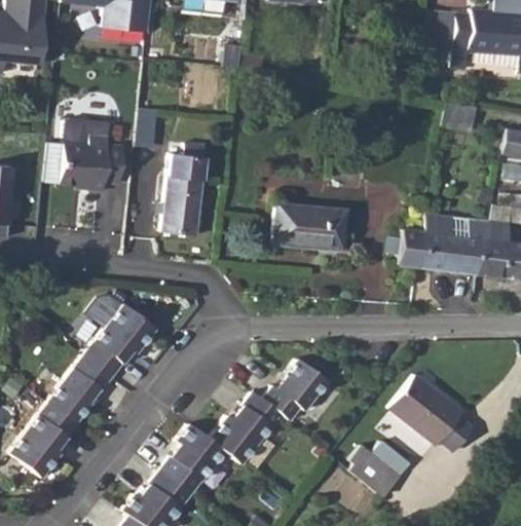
[(0,73),(4,74),(6,61),(41,65),(47,0),(8,0),(7,16),(3,20),(0,19),(0,73)]
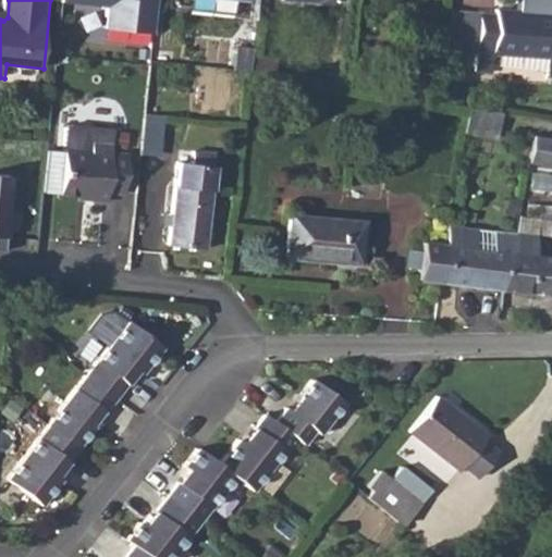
[(158,31),(161,0),(71,0),(114,4),(112,26),(158,31)]
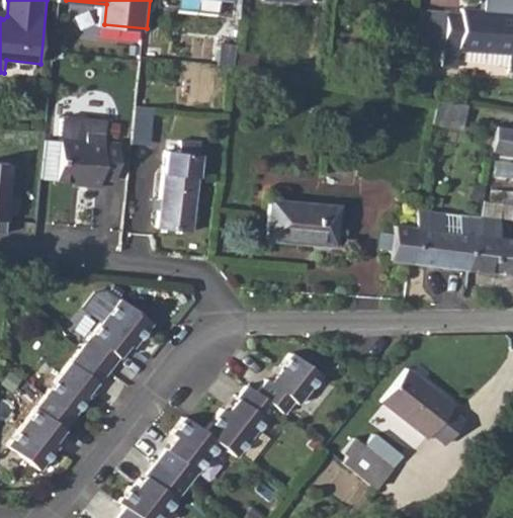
[(453,51),(452,69),(465,70),(466,52),(512,55),(512,0),(493,0),(492,12),(469,11),(468,15),(454,14),(454,20),(453,51)]
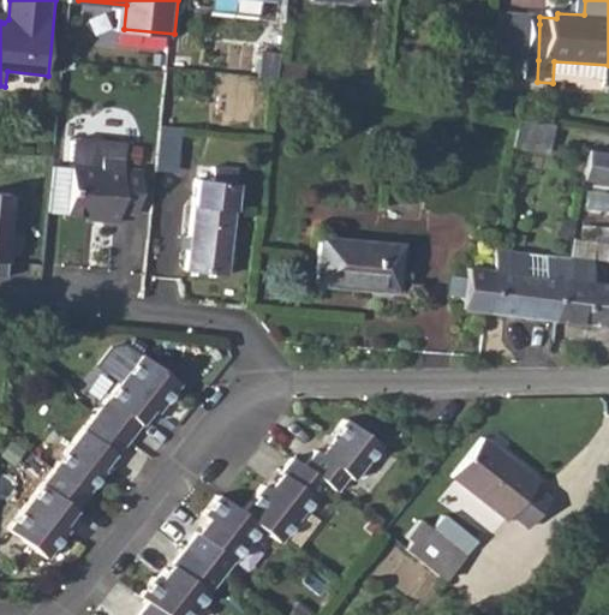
[(538,60),(539,24),(495,21),(493,58),(538,60)]
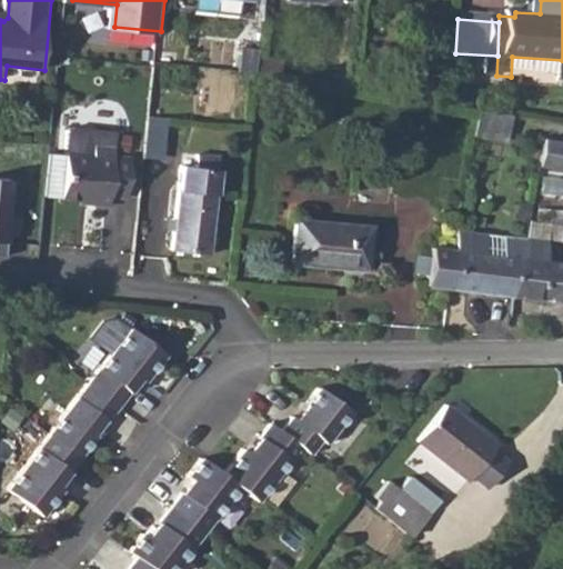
[(259,60),(258,76),(272,78),(273,61),(259,60)]
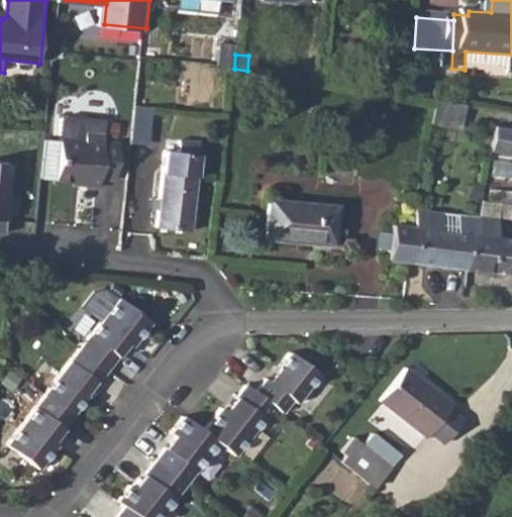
[(329,72),(328,82),(343,83),(344,73),(329,72)]
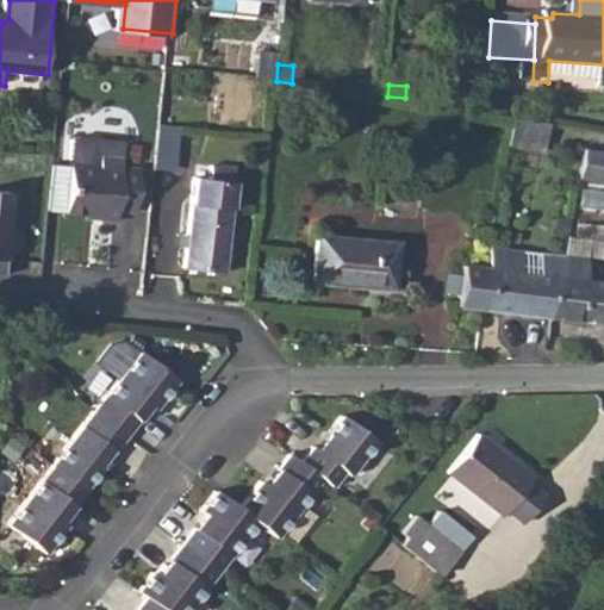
[(514,135),(511,147),(547,153),(552,125),(516,119),(514,135)]
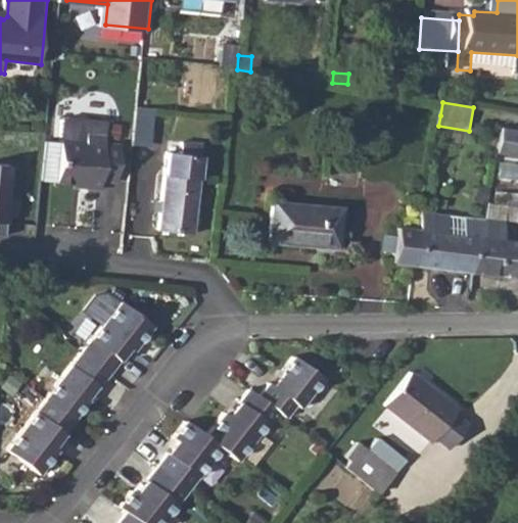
[(138,110),(134,146),(151,147),(154,111),(138,110)]
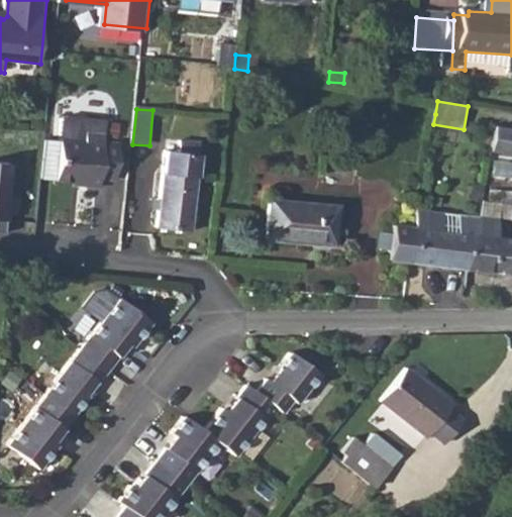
[(86,184),(99,185),(105,126),(88,124),(86,140),(62,138),(58,178),(87,181),(86,184)]
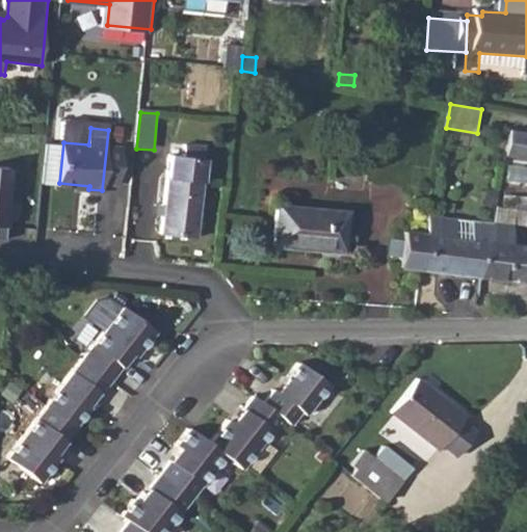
[(108,130),(102,190),(106,190),(106,179),(120,180),(123,139),(110,138),(110,131),(108,130)]
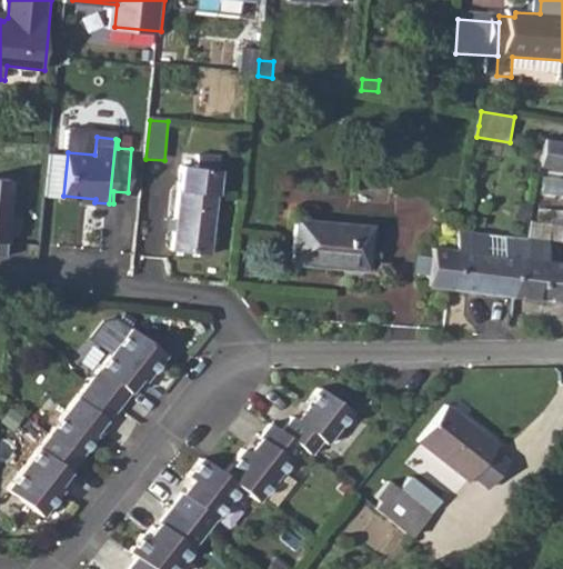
[(562,143),(552,142),(548,168),(562,169),(562,143)]
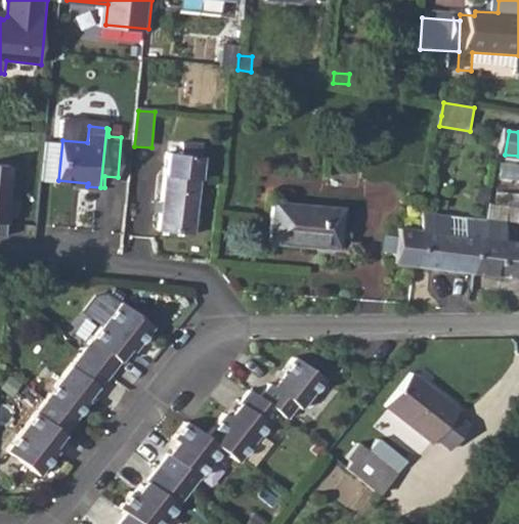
[(171,154),(162,232),(195,235),(204,154),(205,146),(185,144),(184,156),(171,154)]
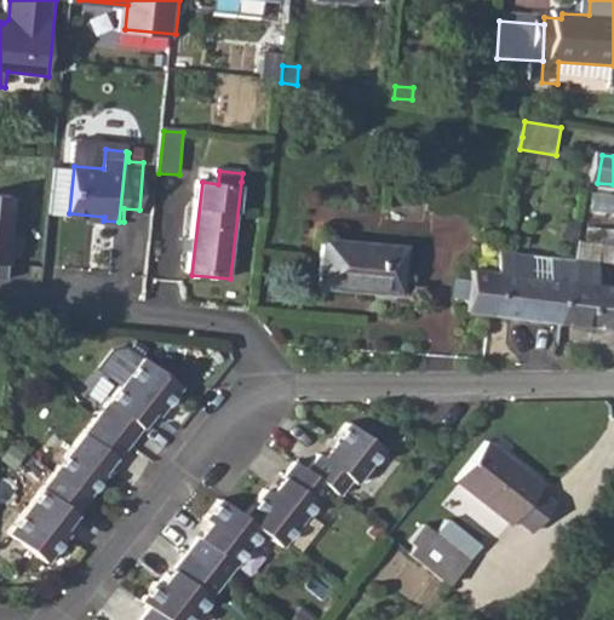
[(0,275),(10,276),(18,193),(0,190),(0,275)]
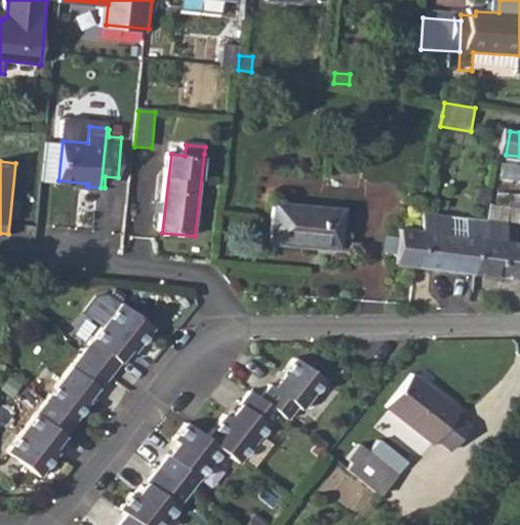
[(498,213),(519,219),(519,197),(505,193),(498,213)]
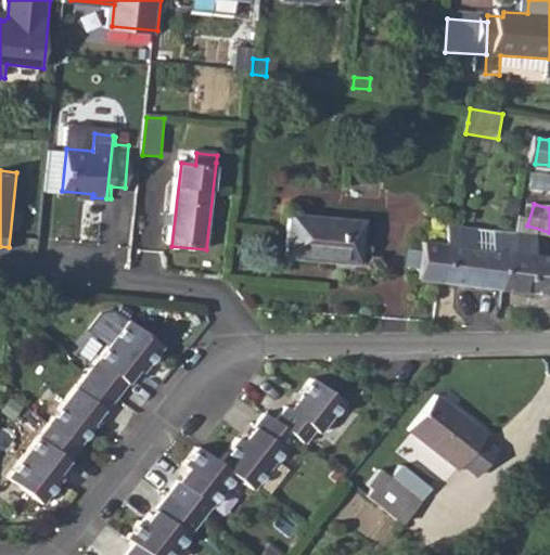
[(288,258),(341,262),(341,257),(360,258),(363,221),(292,215),(288,258)]
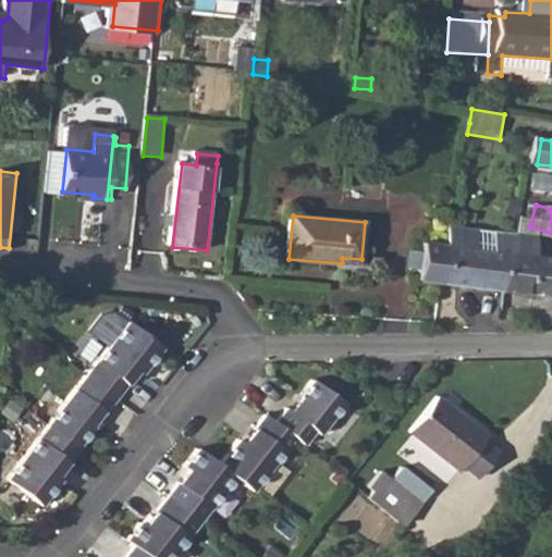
[(449,244),(443,284),(503,293),(508,252),(516,254),(518,234),(498,232),(495,249),(477,247),(479,229),(452,225),(449,244)]
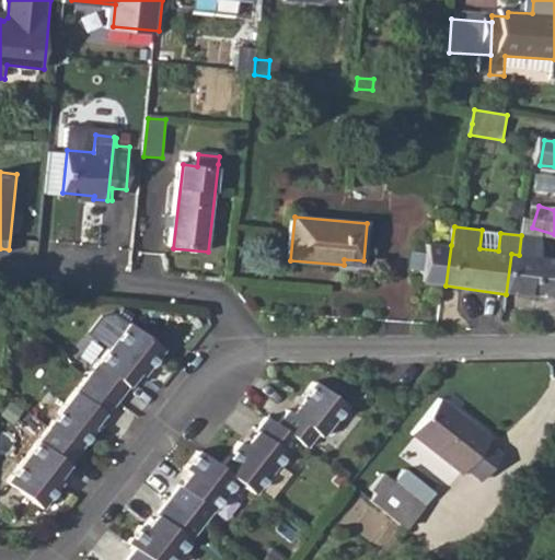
[(511,254),(506,294),(554,299),(554,259),(542,258),(544,238),(521,235),(519,255),(511,254)]
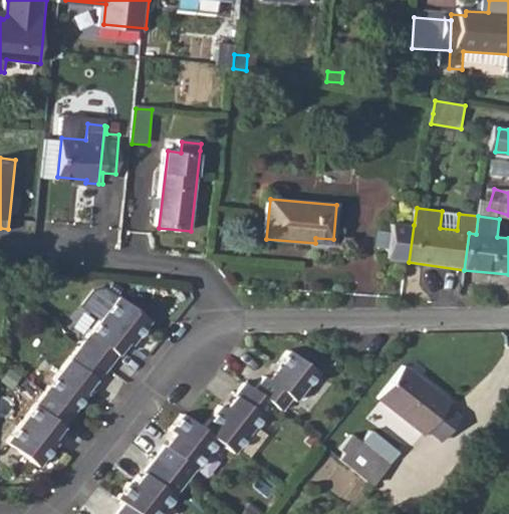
[(389,249),(388,260),(409,262),(414,225),(393,222),(391,234),(380,233),(379,248),(389,249)]
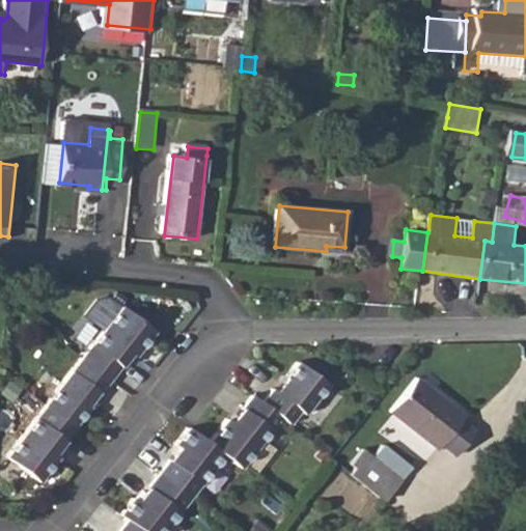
[(125,306),(85,358),(113,379),(134,353),(138,356),(157,331),(125,306)]
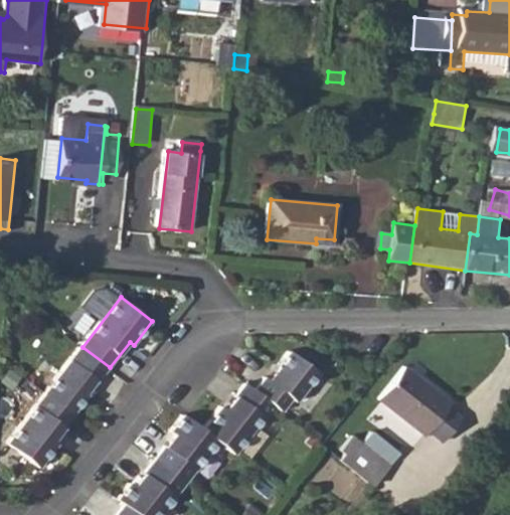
[(110,367),(82,347),(47,392),(47,393),(74,413),(110,367)]
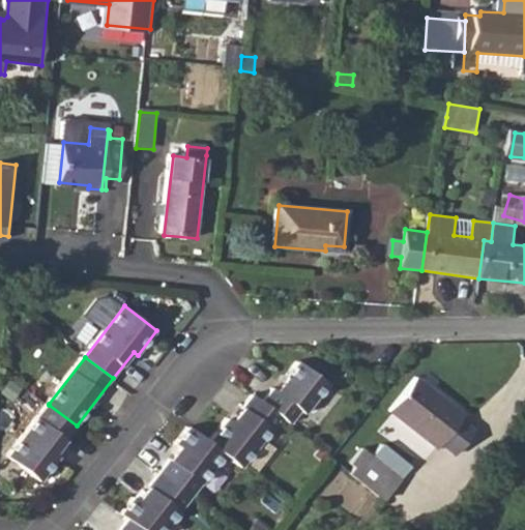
[(272,385),(262,399),(285,417),(289,420),(299,407),(303,410),(326,381),(297,358),(275,387),(272,385)]
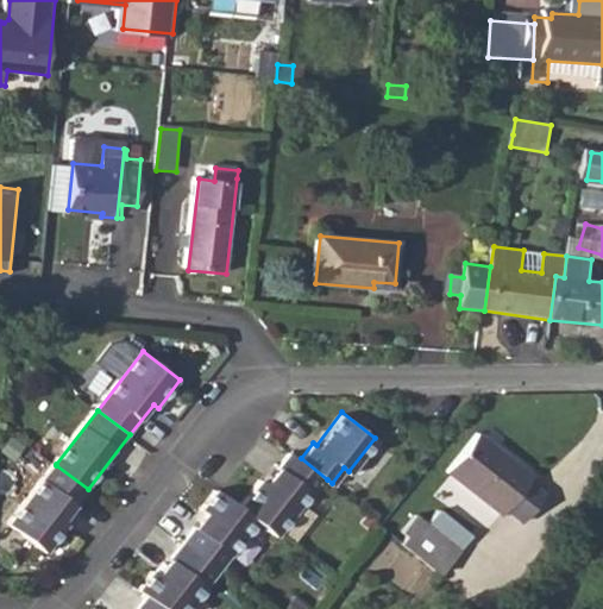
[(479,434),(450,472),(503,515),(508,509),(526,522),(545,497),(528,484),(534,477),(479,434)]
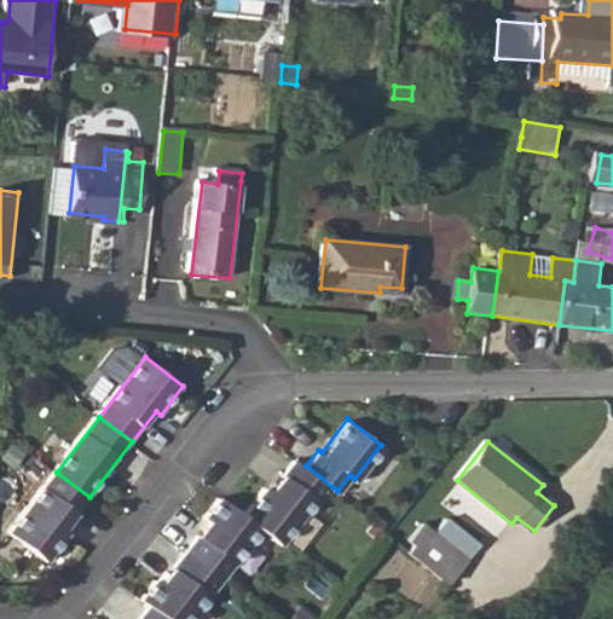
[(270,489),(248,518),(265,530),(285,547),(333,487),(306,466),(300,462),(276,492),(270,489)]
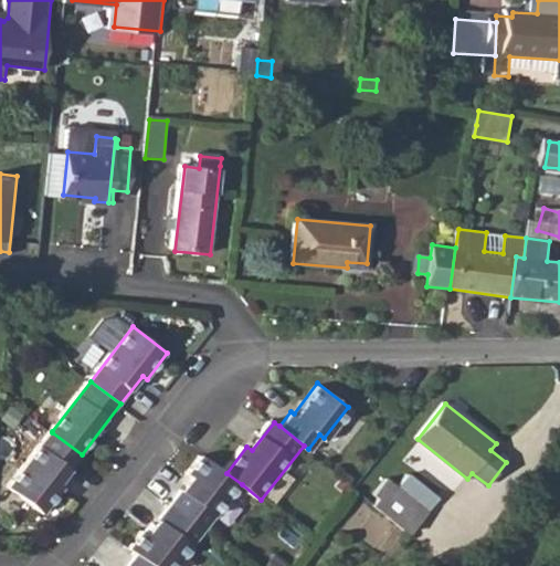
[(82,454),(52,432),(10,486),(44,513),(65,486),(61,483),(72,469),(71,468),(82,454)]
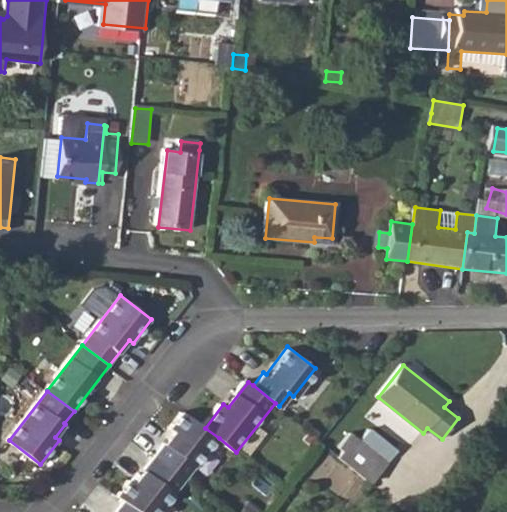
[(176,431),(156,457),(187,480),(219,438),(205,428),(185,412),(172,428),(176,431)]
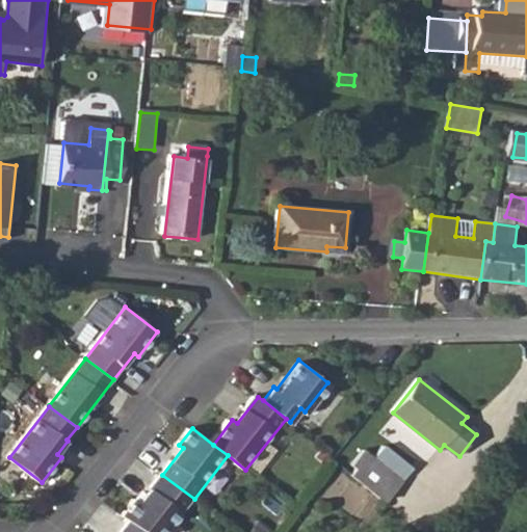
[(363,469),(359,475),(392,502),(420,469),(391,448),(383,459),(371,451),(359,466),(363,469)]
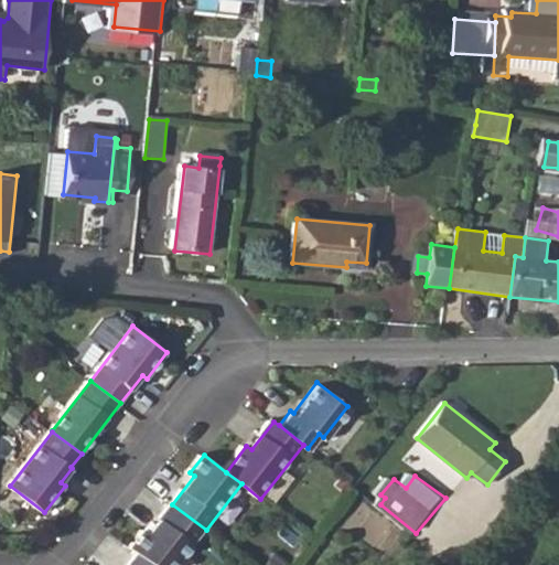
[(179,564),(206,530),(172,504),(150,533),(146,530),(132,546),(140,553),(154,564),(179,564)]
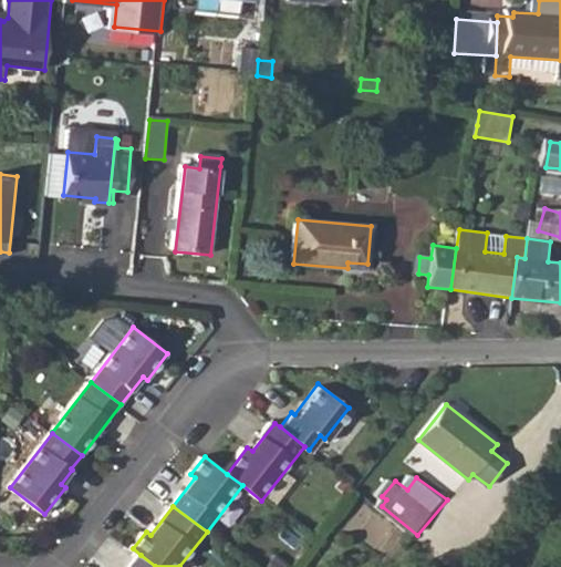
[(155,566),(141,555),(131,566),(155,566)]
